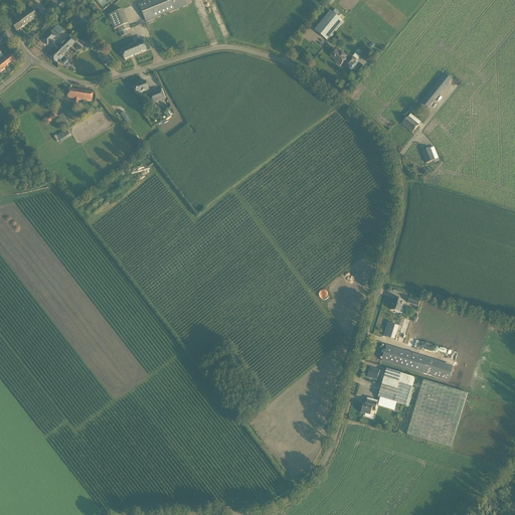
[(95,0),(103,10),(109,5),(105,0),(95,0)]
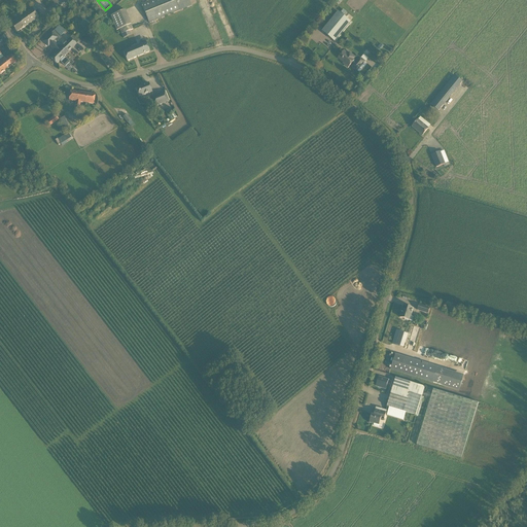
[(191,6),(188,0),(150,0),(141,4),(149,24),(191,6)]
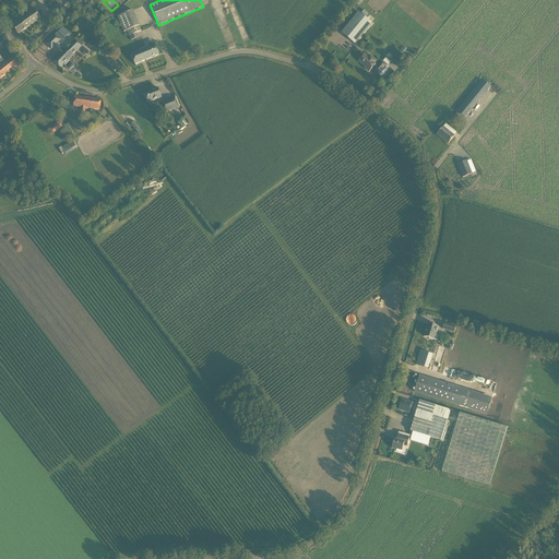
[(18,35),(22,32),(40,19),(34,10),(23,18),(22,15),(18,19),(19,21),(11,25),(18,35)]
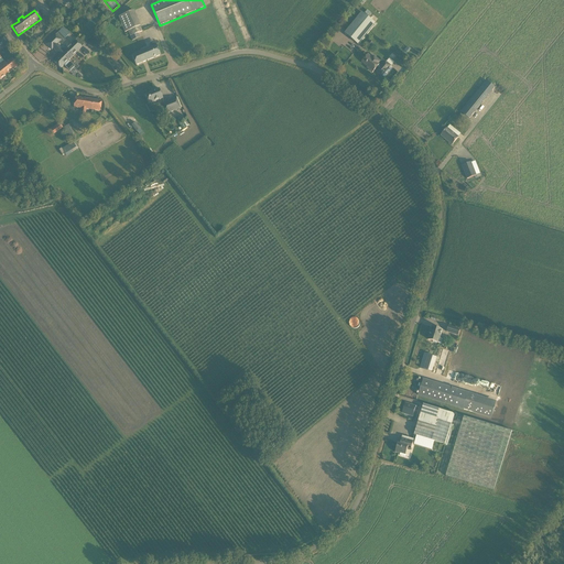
[(133,11),(118,17),(125,33),(128,31),(130,36),(142,32),(140,26),(133,11)]
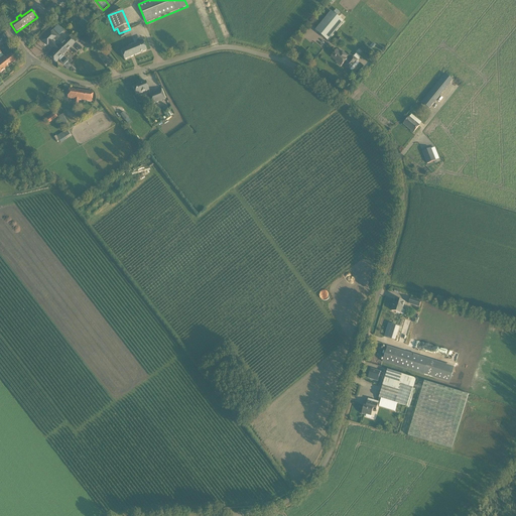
[(315,31),(321,36),(338,16),(332,11),(315,31)]
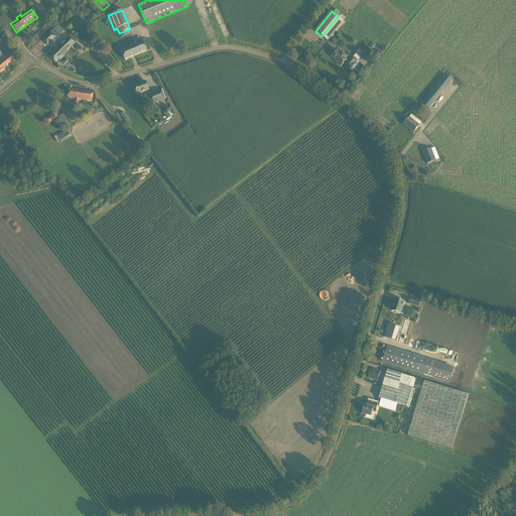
[(321,36),(328,41),(344,22),(338,16),(321,36)]
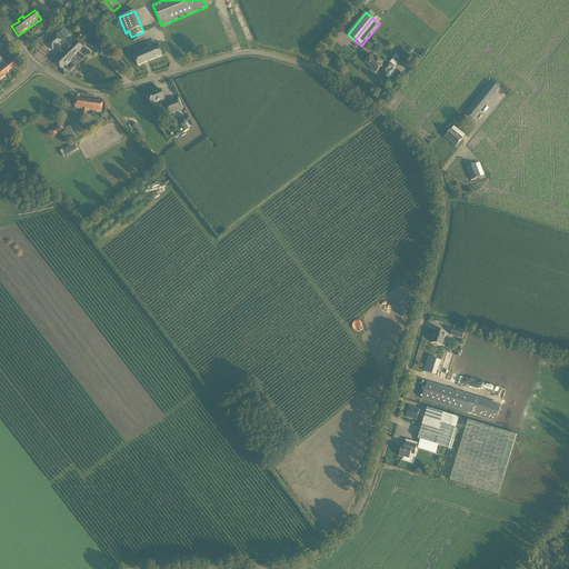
[(63,28),(58,33),(65,40),(70,35),(63,28)]
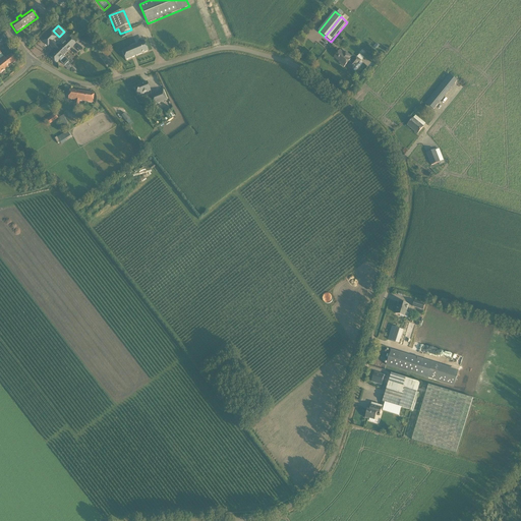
[(134,40),(131,32),(126,34),(129,42),(134,40)]
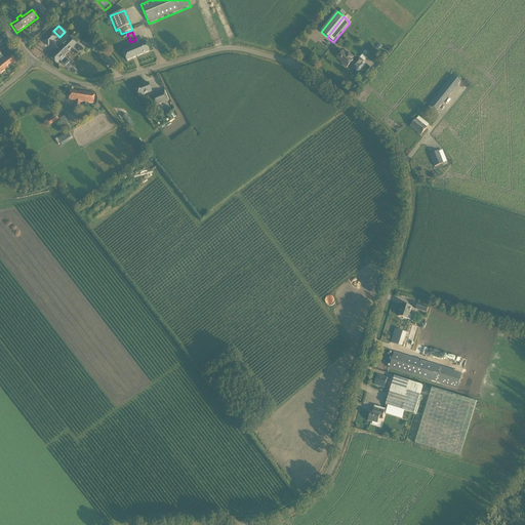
[(49,45),(53,49),(55,52),(50,57),(56,64),(76,45),(70,39),(59,48),(53,41),(56,38),(51,33),(43,41),(48,46),(49,45)]
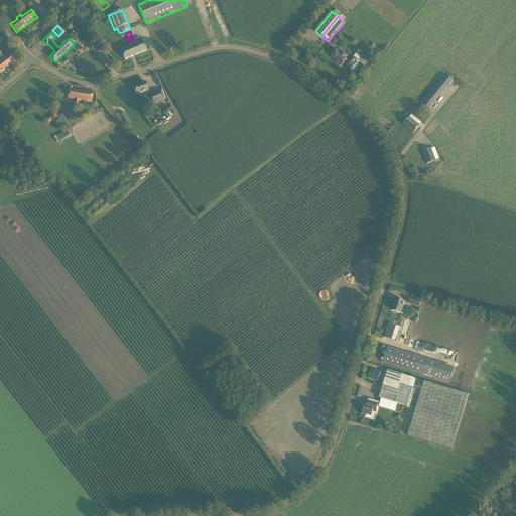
[(142,41),(130,46),(134,55),(146,50),(142,41)]
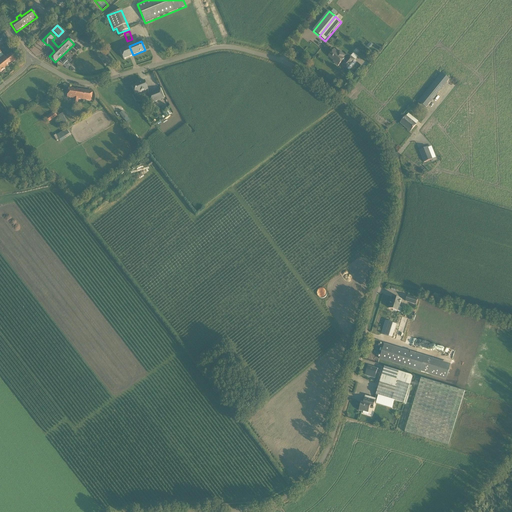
[(129,46),(119,50),(123,59),(133,55),(129,46)]
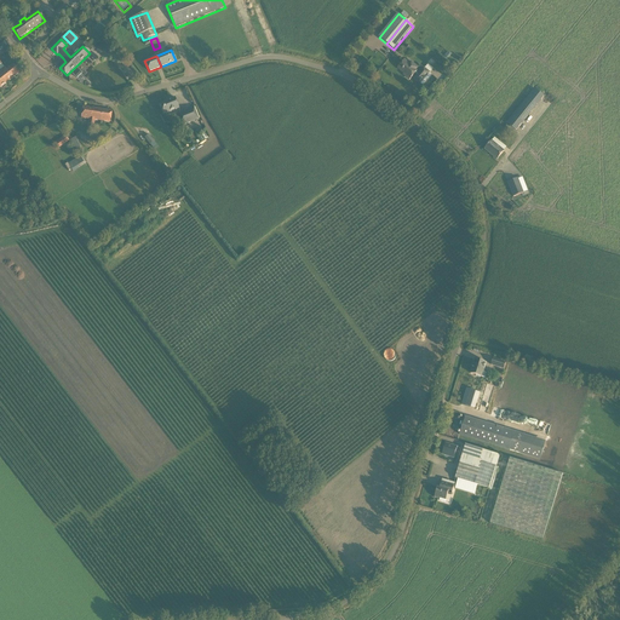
[(401,63),(397,68),(405,74),(407,75),(406,76),(409,80),(413,76),(414,79),(414,80),(420,85),(430,73),(424,68),(420,73),(418,72),(417,70),(419,68),(417,65),(417,67),(411,62),(409,64),(405,59),(401,63)]
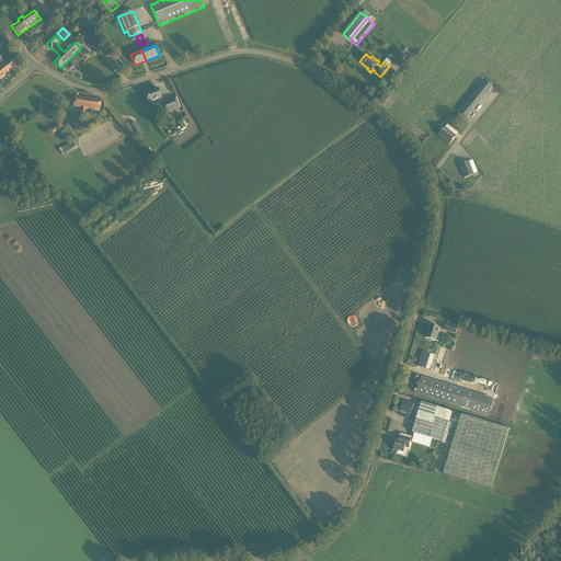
[(0,68),(6,76),(18,66),(12,59),(6,64),(3,61),(0,64),(0,68)]
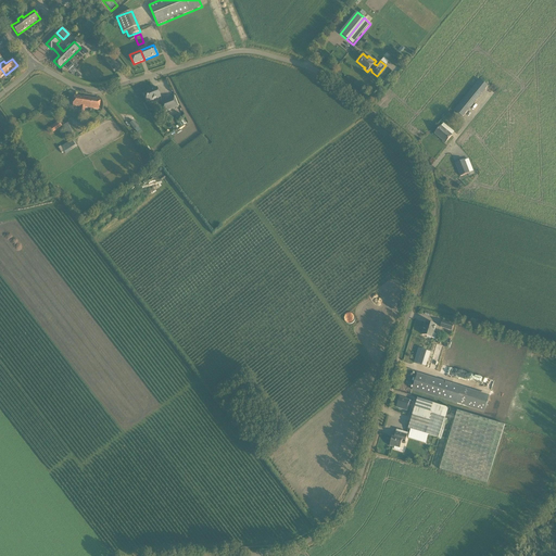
[(464,117),(483,93),(488,87),(480,80),(475,87),(455,111),(464,117)]
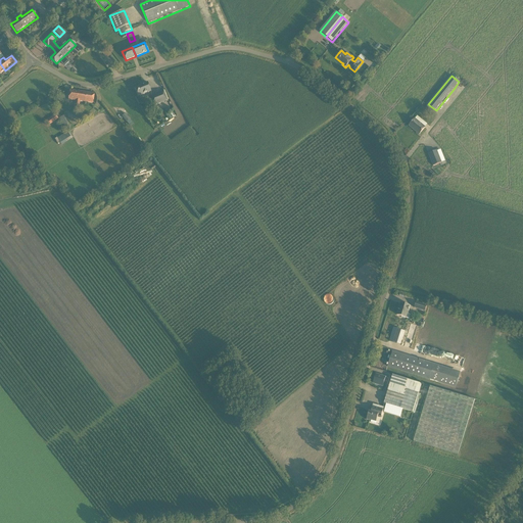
[(151,92),(147,83),(138,86),(138,87),(134,88),(137,96),(135,97),(139,104),(142,103),(139,96),(151,92)]
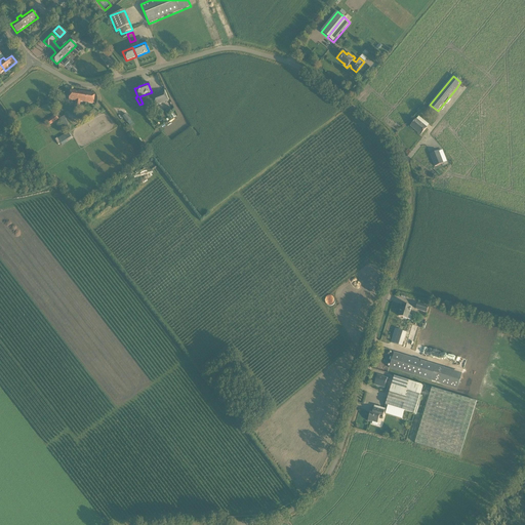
[(79,106),(80,103),(80,102),(88,103),(88,104),(93,104),(93,99),(94,94),(70,90),(69,95),(69,99),(76,102),(76,106),(77,106),(76,107),(78,107),(78,106),(79,106)]
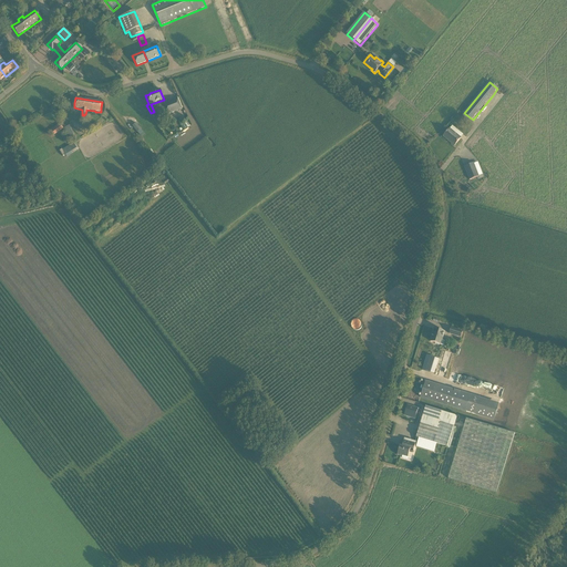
[(166,115),(182,110),(177,99),(162,105),(166,115)]
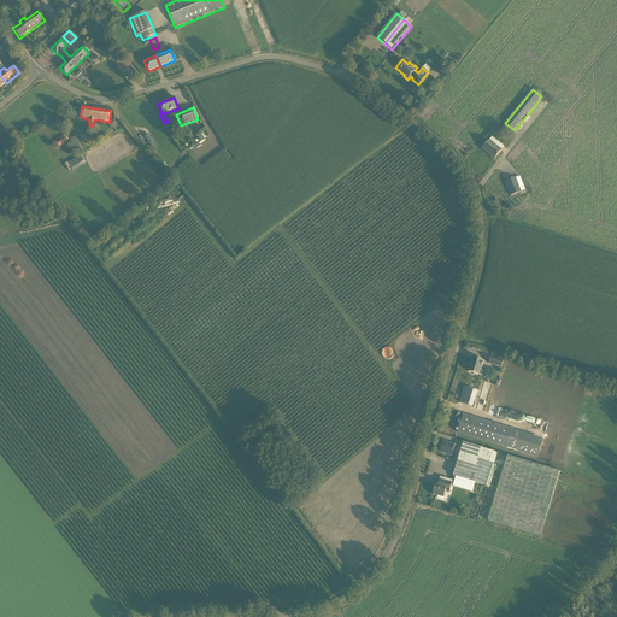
[(53,144),(57,148),(68,140),(64,135),(53,144)]
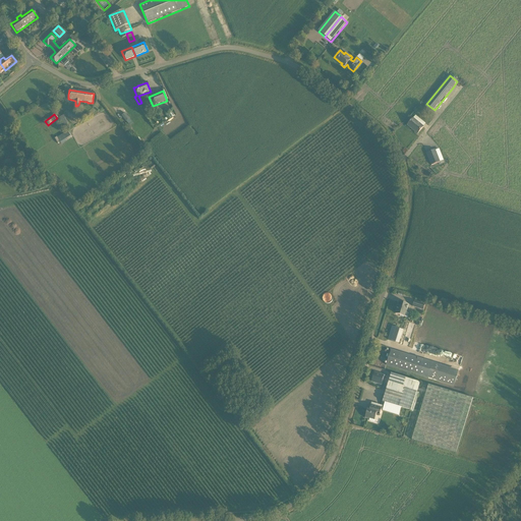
[(69,127),(64,115),(58,118),(63,130),(69,127)]
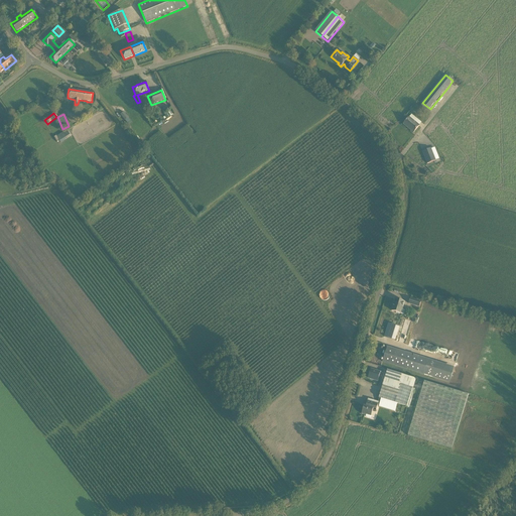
[(413,133),(419,126),(409,118),(403,125),(413,133)]
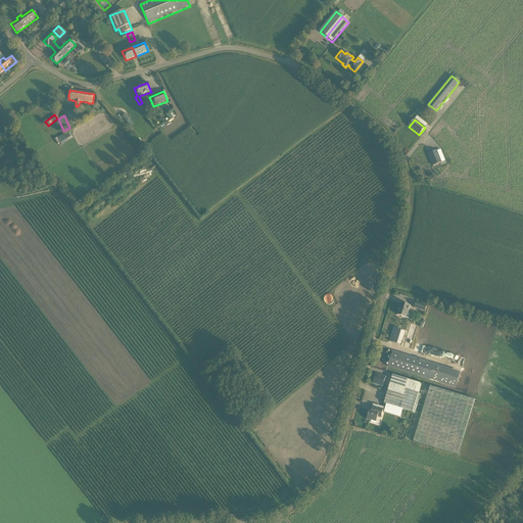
[(56,138),(55,139),(58,144),(60,143),(70,137),(67,132),(57,139),(56,138)]
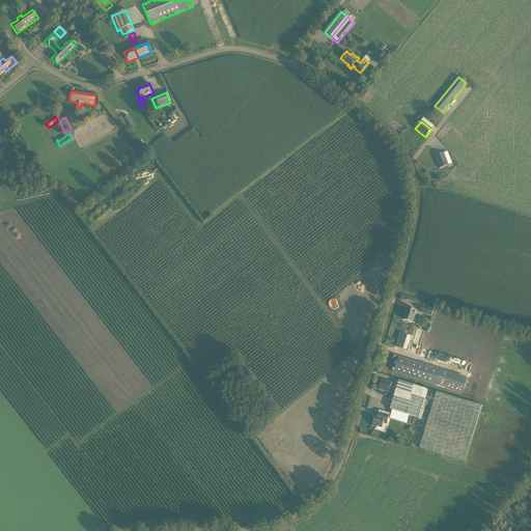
[(444,154),(435,157),(440,169),(449,166),(444,154)]
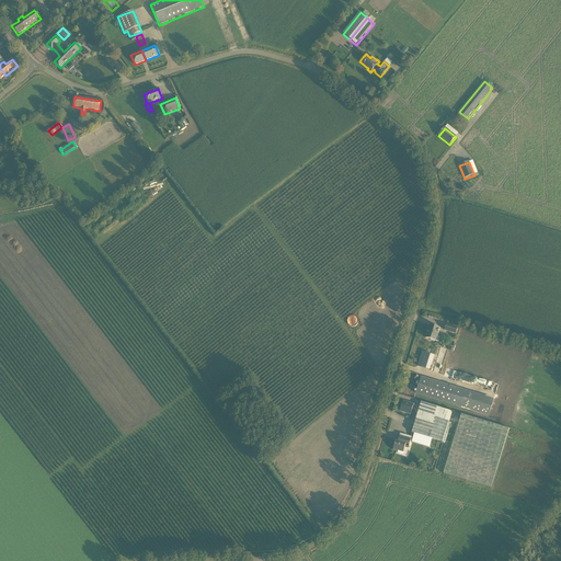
[(444,330),(456,334),(457,329),(446,324),(444,330)]
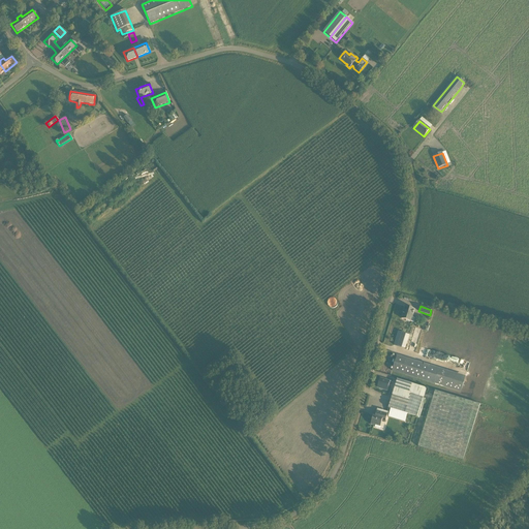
[(405,307),(401,319),(406,320),(406,321),(409,322),(409,321),(413,322),(415,318),(412,317),(415,310),(405,307)]
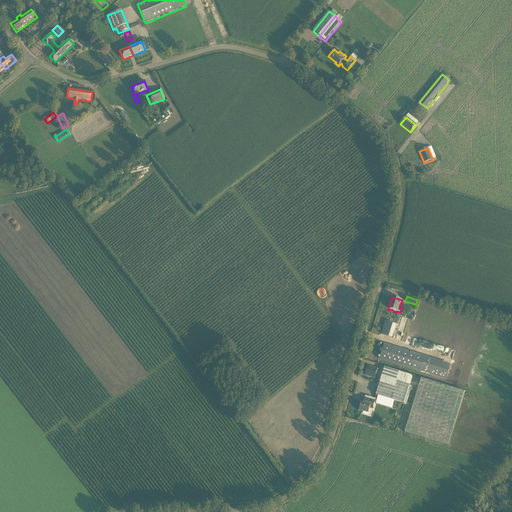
[(386,321),(381,334),(388,336),(392,323),(386,321)]
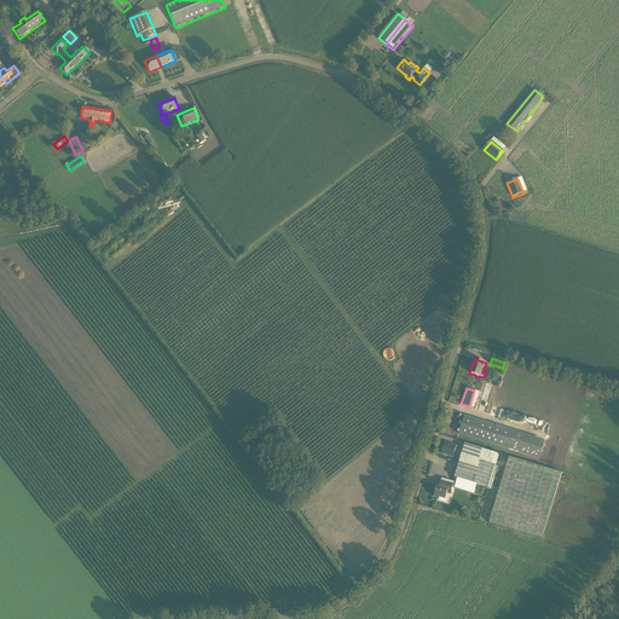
[(544,443),(464,417),(460,434),(496,445),(539,458),(544,443)]
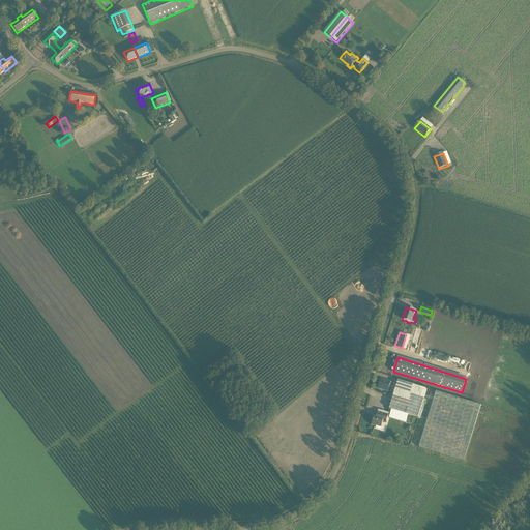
[(381,380),(378,388),(388,391),(390,383),(381,380)]
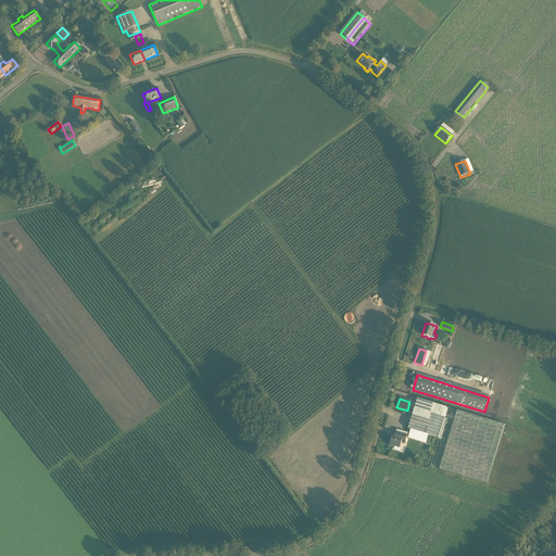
[(408,429),(411,430),(408,439),(426,444),(429,436),(441,440),(447,419),(445,419),(449,408),(418,400),(415,408),(408,429)]
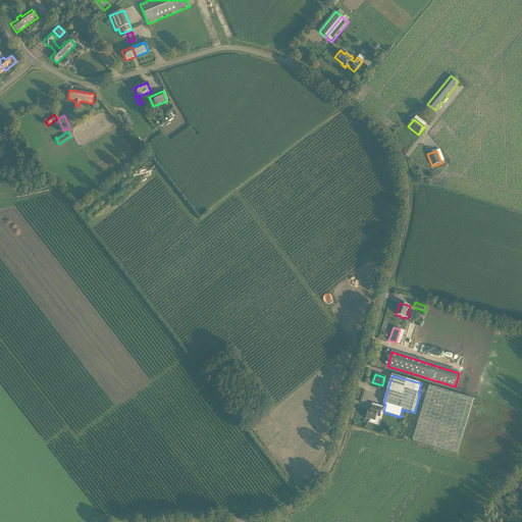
[(457,455),(474,400),(429,386),(413,440),(457,455)]
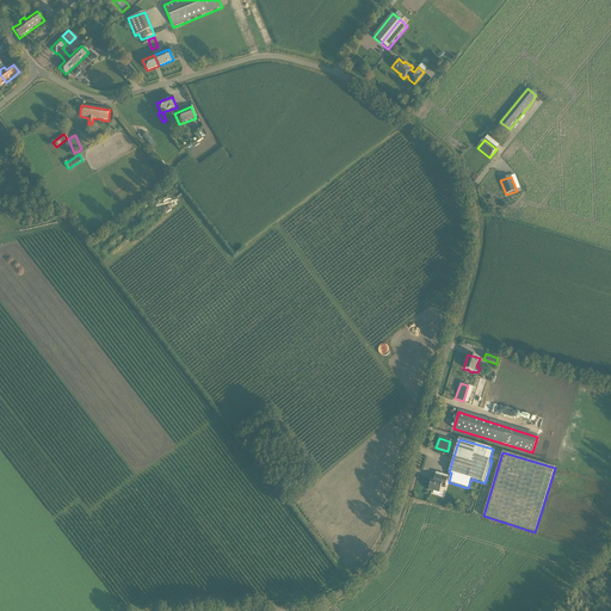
[(431,480),(429,491),(431,492),(433,492),(433,493),(439,495),(439,493),(443,494),(445,488),(448,479),(440,476),(436,475),(434,479),(432,477),(431,480)]
